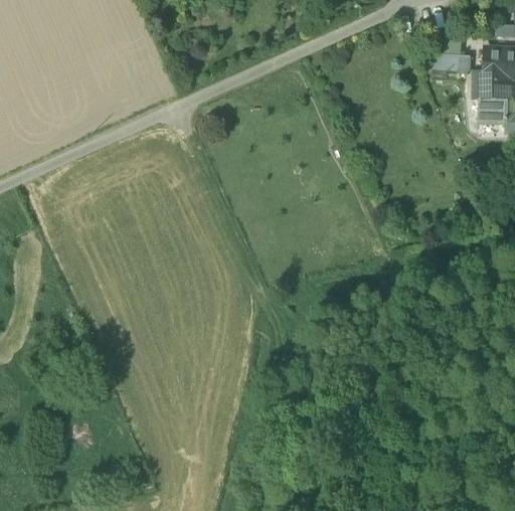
[(514,23),(514,2),(506,3),(506,12),(512,12),(514,24),(514,23)]
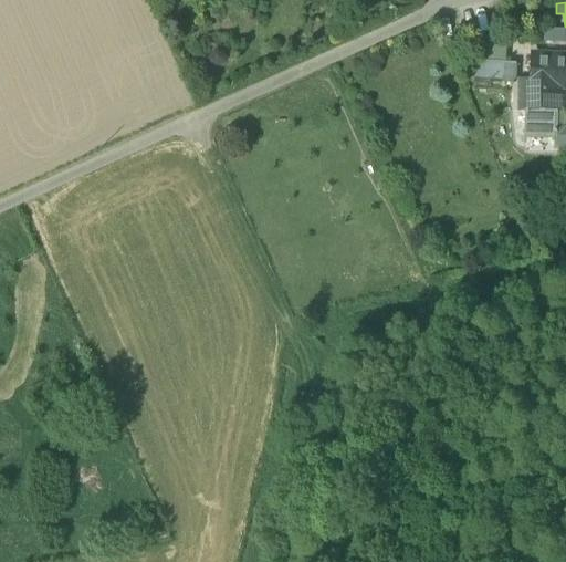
[(565,25),(565,27),(543,25),(543,39),(565,40),(565,25)]
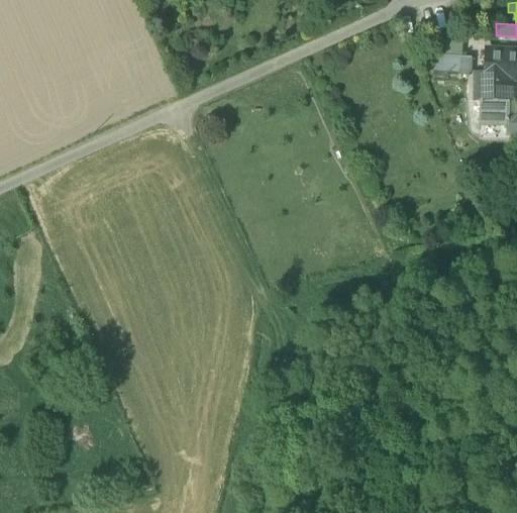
[(435,31),(434,53),(460,55),(461,33),(435,31)]
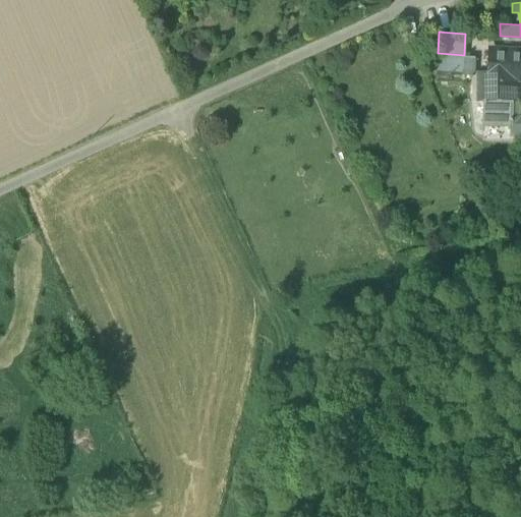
[(520,50),(488,48),(487,71),(478,70),(477,99),(484,99),(484,123),(509,123),(510,133),(520,132),(520,114),(519,114),(519,99),(520,98),(520,50)]
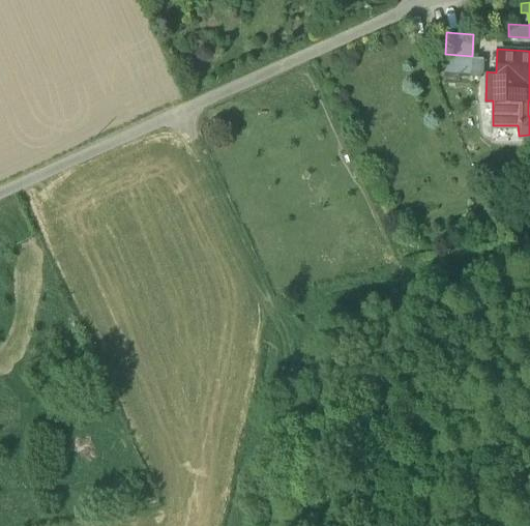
[(444,70),(481,74),(482,57),(472,56),(445,54),(444,70)]
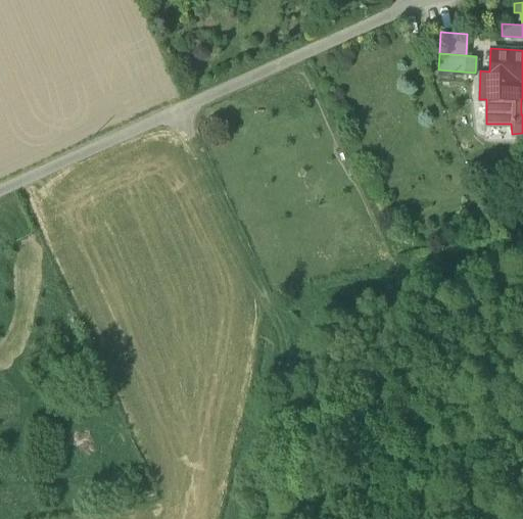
All buildings are outlined.
